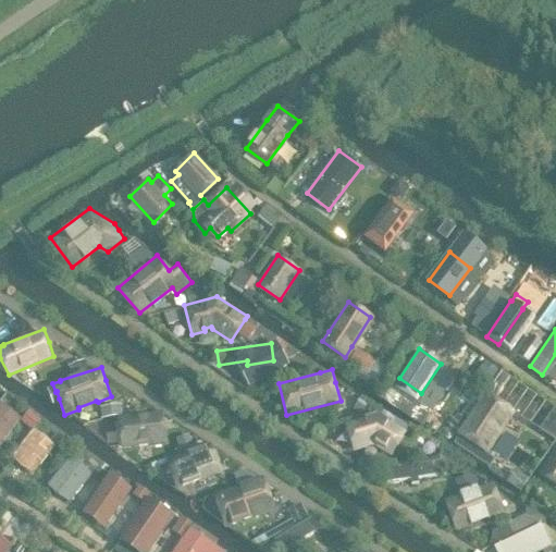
[(485,451),(493,439),(511,411),(490,395),(470,425),(462,437),(485,451)]
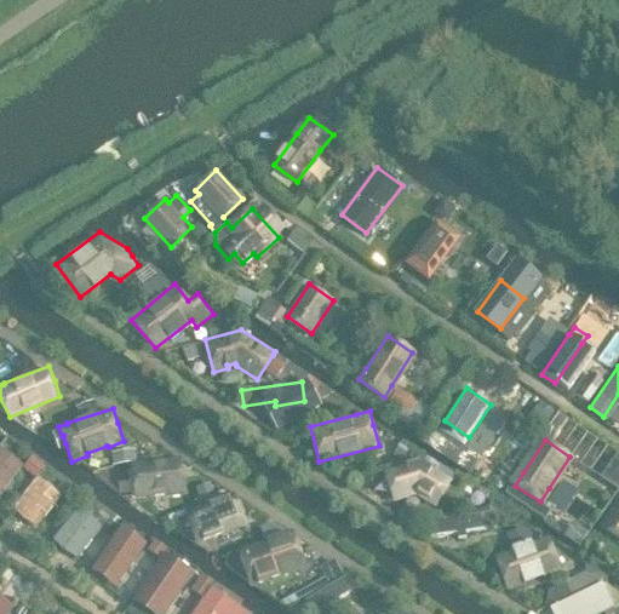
[(0,443),(0,495),(0,497),(26,463),(0,445),(0,443)]
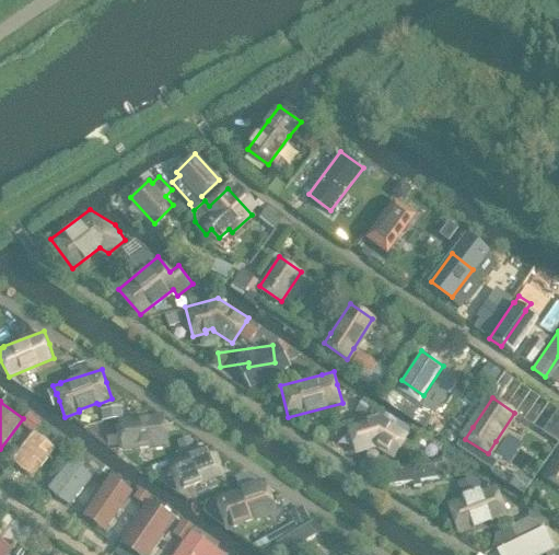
[(121,449),(166,443),(162,413),(118,419),(120,432),(121,449)]
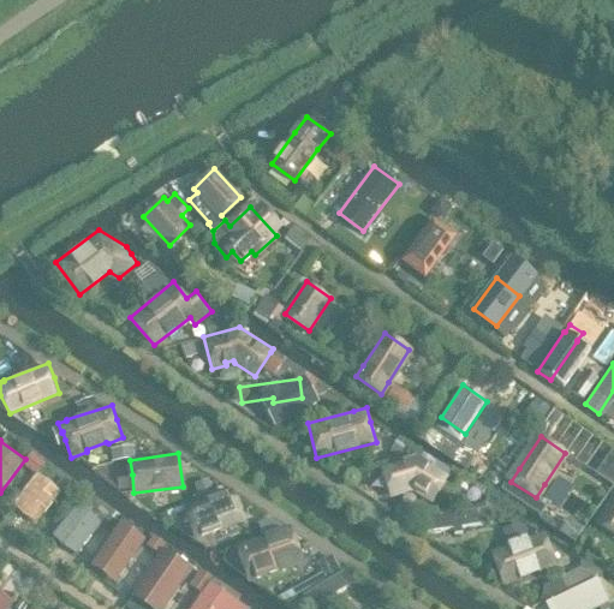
[(446,478),(448,475),(448,473),(416,453),(380,464),(389,496),(413,489),(433,501),(437,493),(446,478)]
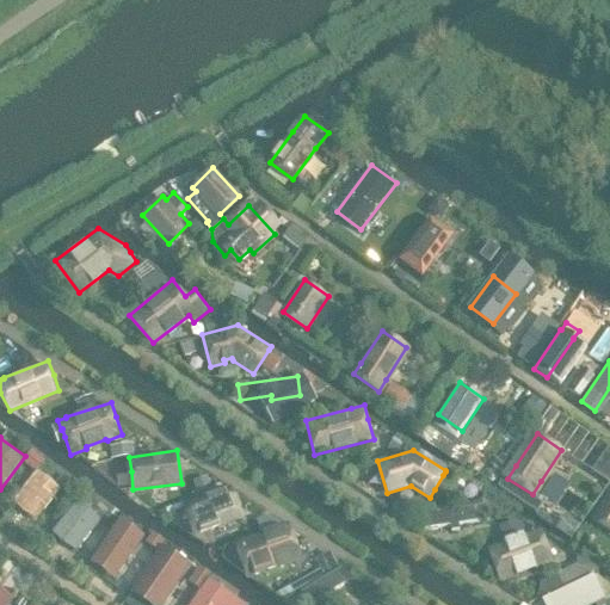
[(38,467),(13,500),(37,518),(62,486),(38,467)]
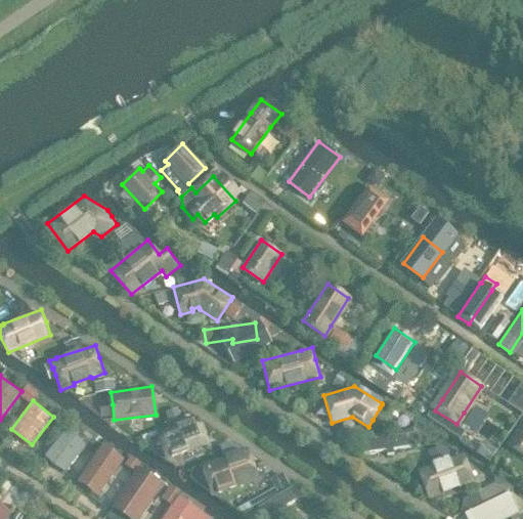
[(207,443),(203,430),(200,418),(161,429),(168,453),(177,459),(190,455),(188,448),(207,443)]
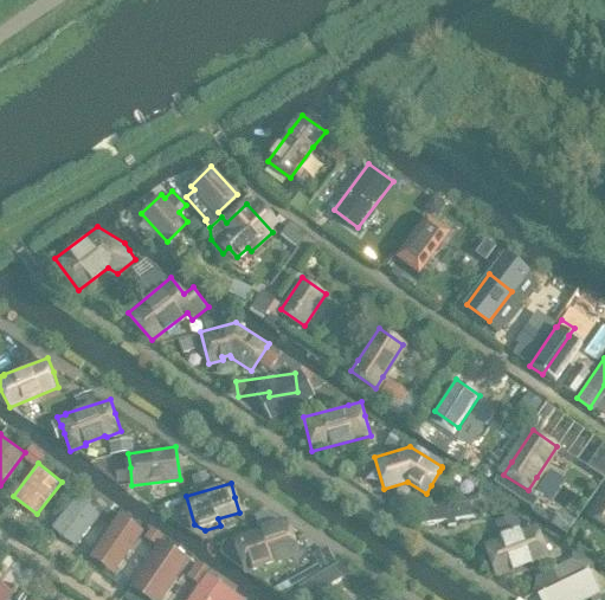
[(604,489),(589,513),(604,522),(604,489)]
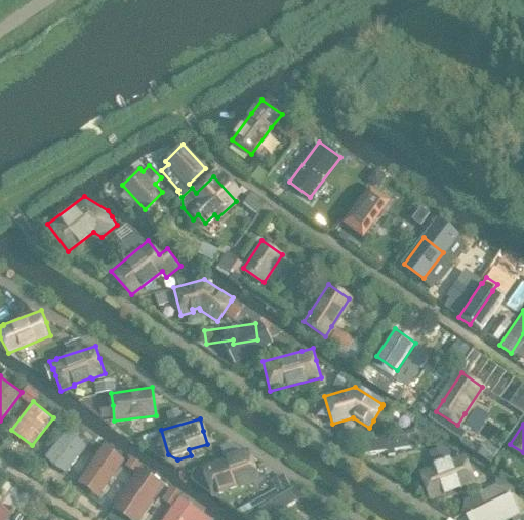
[(66,471),(87,443),(68,428),(46,455),(66,471)]
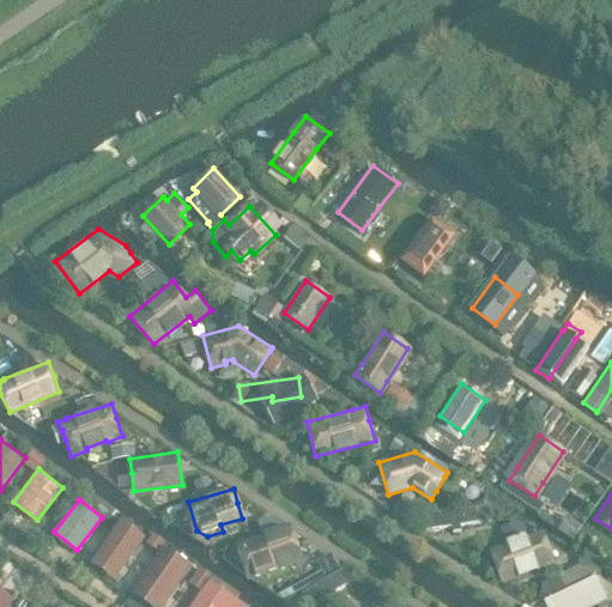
[(471,521),(483,519),(491,517),(489,503),(422,513),(424,528),(453,523),(454,528),(461,527),(460,522),(471,521)]
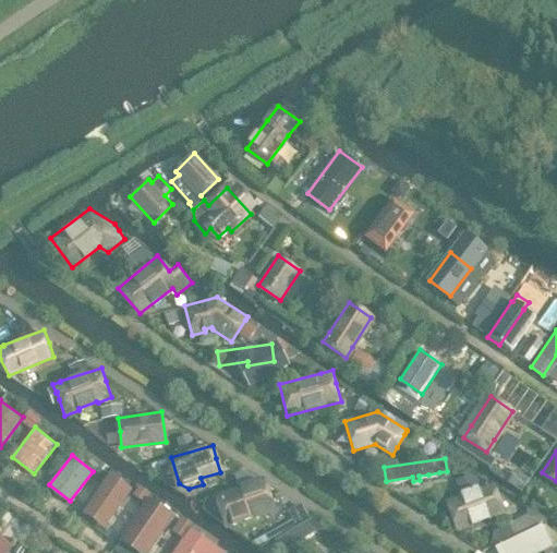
[(110,471),(83,512),(106,527),(133,488),(110,471)]
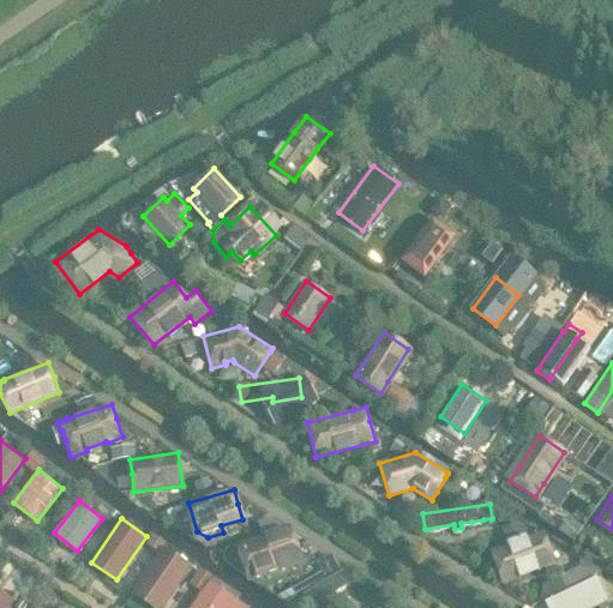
[(248,581),(301,561),(294,541),(288,527),(244,543),(236,546),(248,581)]
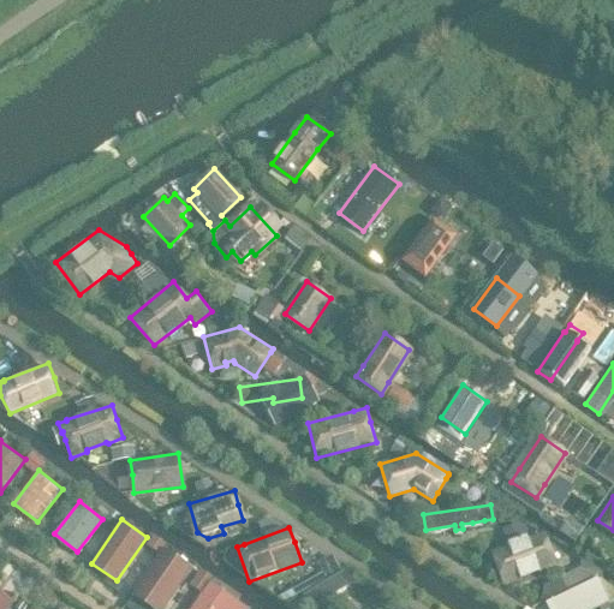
[(502,584),(558,565),(546,532),(489,549),(502,584)]
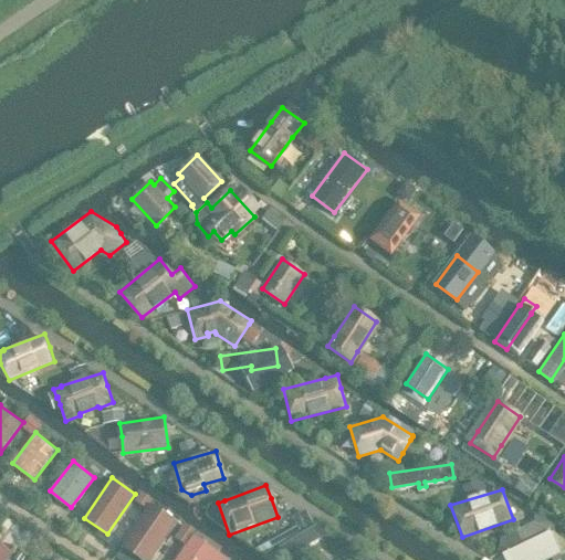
[(153,499),(125,539),(148,556),(176,516),(153,499)]
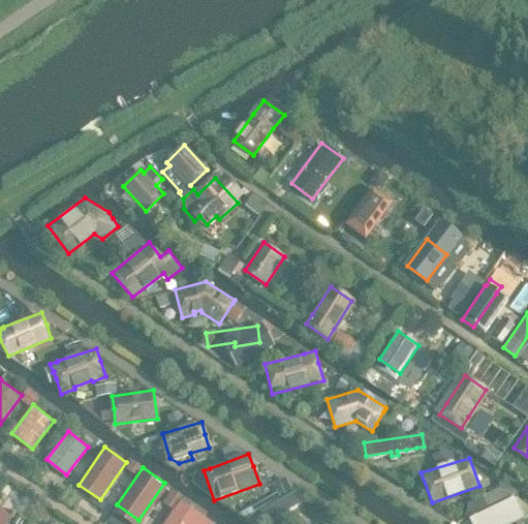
[(269,521),(304,499),(297,488),(261,510),(269,521)]
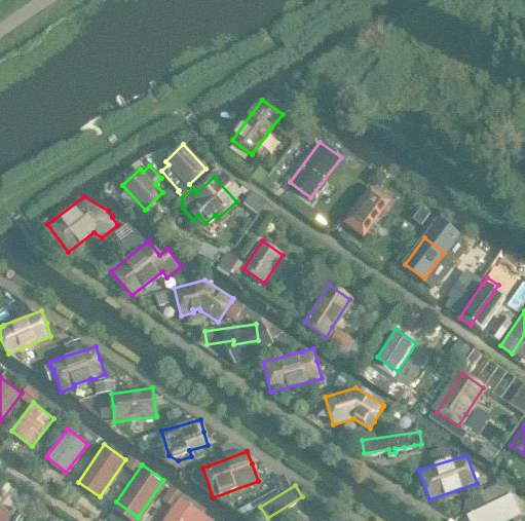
[(513,491),(469,512),(473,520),(503,520),(522,513),(513,491)]
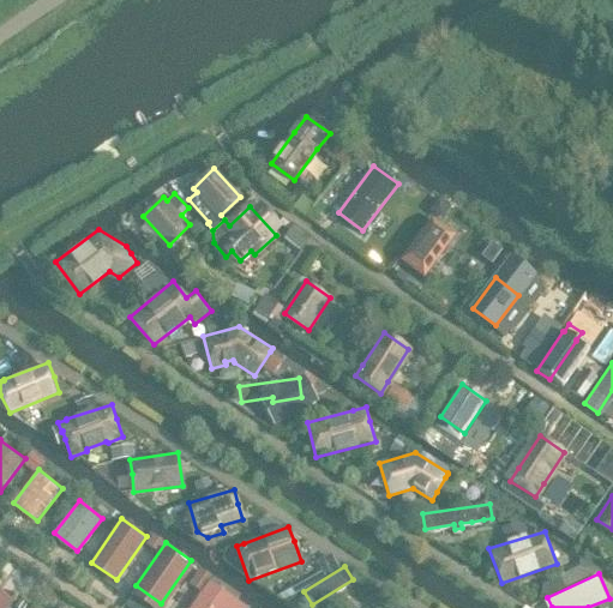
[(227,607),(236,595),(211,578),(190,607),(227,607)]
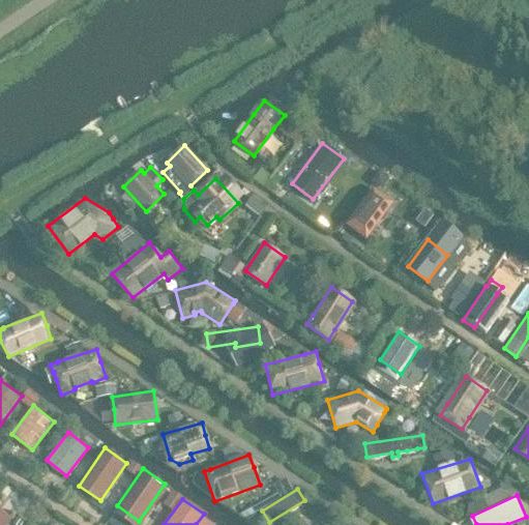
[(0,524),(7,524),(13,517),(0,507),(0,524)]
